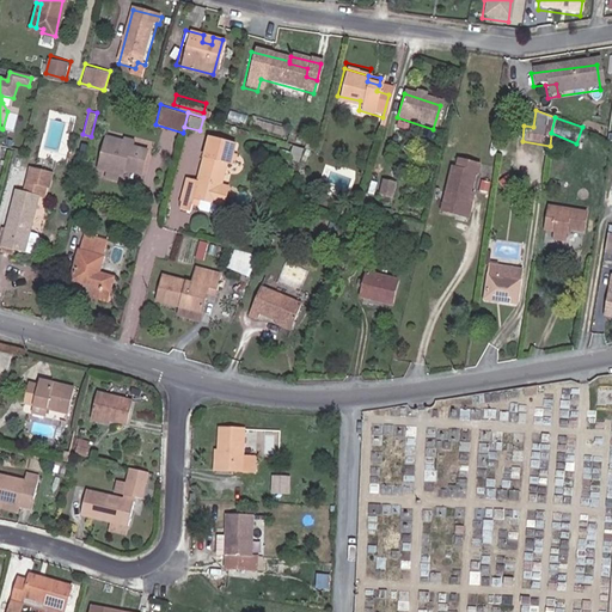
[(132,139),(124,136),(122,141),(105,138),(97,169),(105,172),(104,178),(115,182),(118,170),(138,175),(144,152),(129,148),(132,139)]
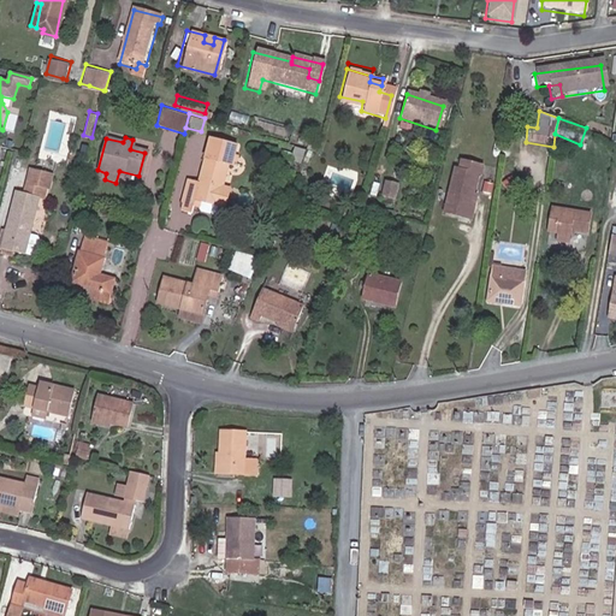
[(193,212),(193,208),(195,201),(200,202),(199,209),(201,213),(212,217),(215,214),(218,207),(224,184),(229,163),(234,164),(236,154),(238,144),(211,137),(200,181),(187,177),(179,209),(193,212)]
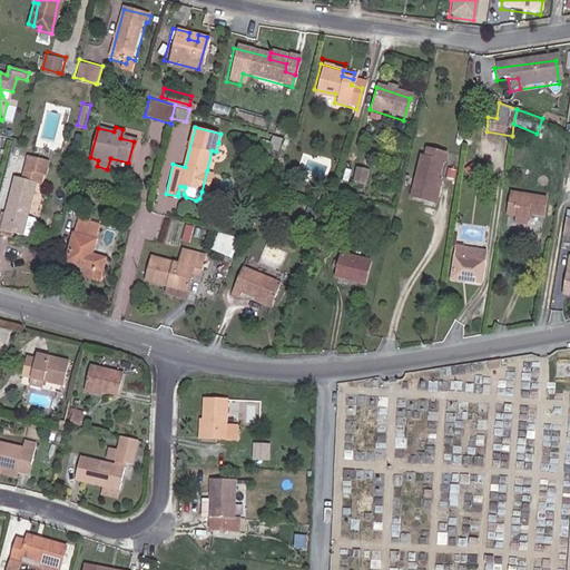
[(431,151),(440,154),(443,143),(434,140),(431,151)]
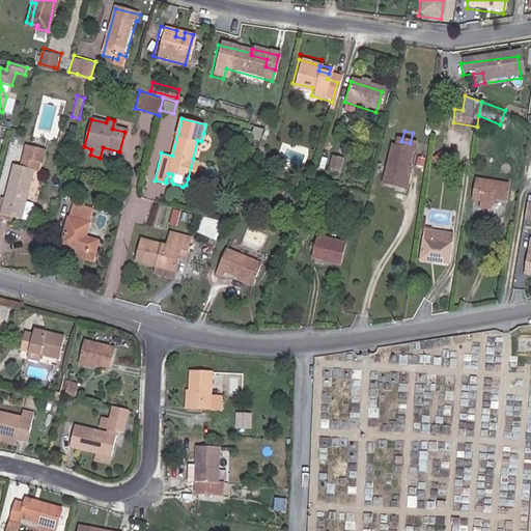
[(403,168),(407,168),(413,144),(410,143),(401,141),(397,140),(395,147),(391,146),(381,186),(398,191),(403,168)]
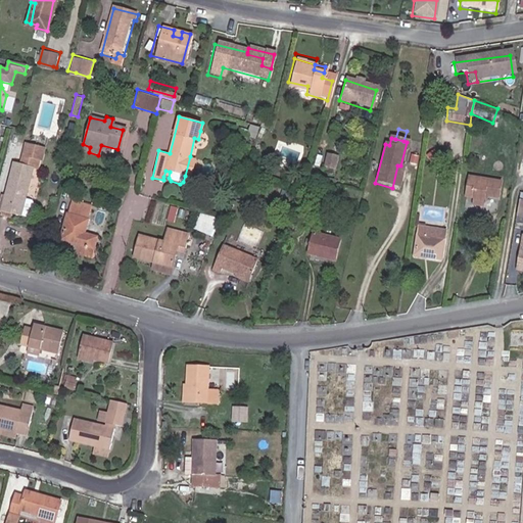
[(29,160),(38,162),(42,163),(45,164),(48,153),(32,149),(29,160)]
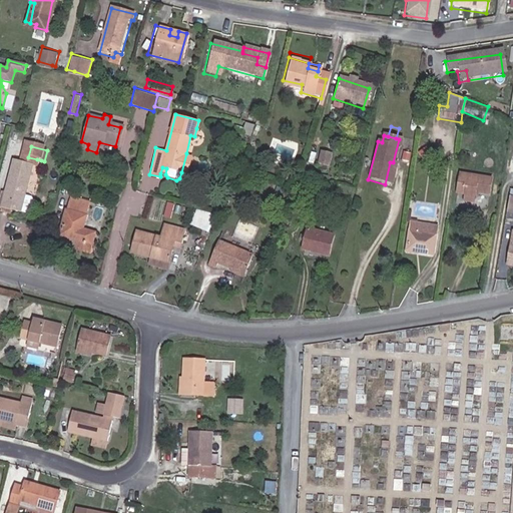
[(186,173),(190,155),(186,153),(181,172),(186,173)]
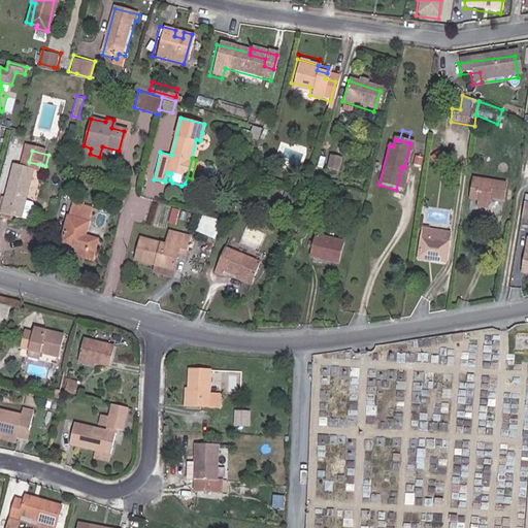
[(338,162),(328,159),(325,173),(334,176),(338,162)]
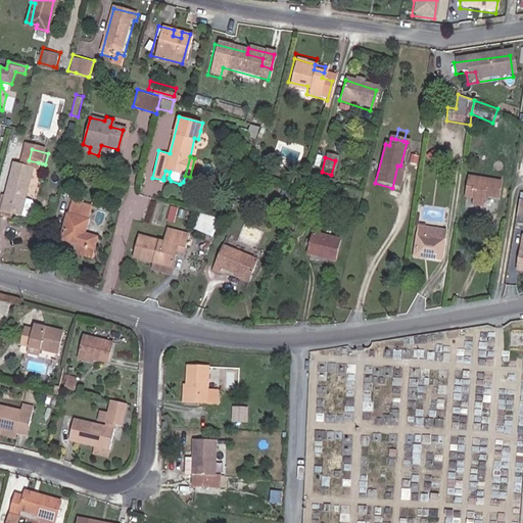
[(26,172),(35,174),(38,175),(42,163),(38,162),(29,160),(26,159),(22,171),(26,172)]
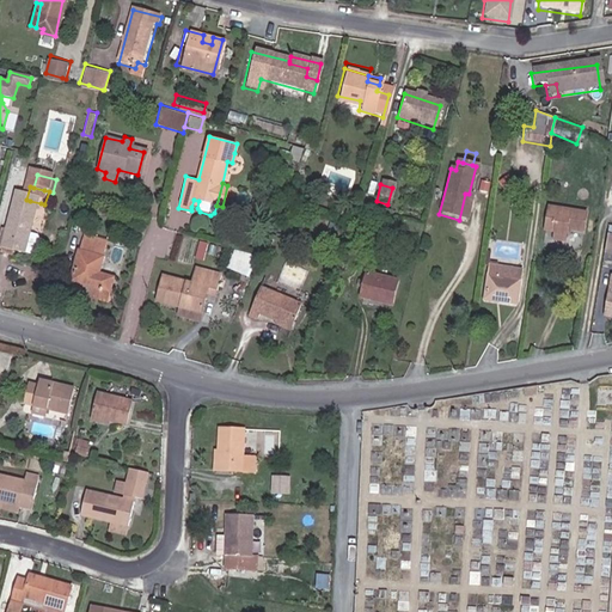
[(471,195),(469,194),(465,194),(459,220),(465,221),(471,195)]
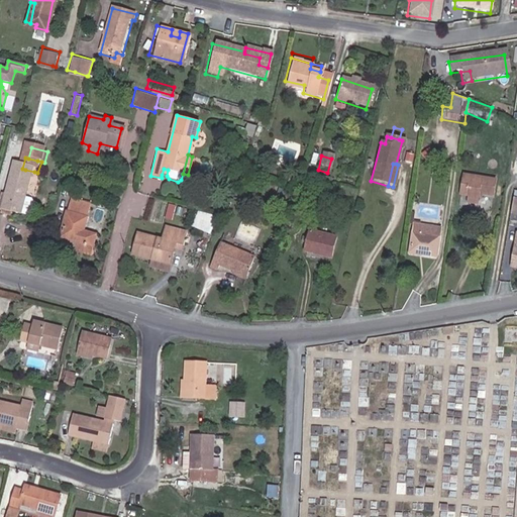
[(6,186),(0,210),(0,211),(13,215),(22,218),(29,220),(31,218),(35,205),(33,203),(27,201),(34,172),(25,170),(22,169),(14,167),(8,187),(6,186)]
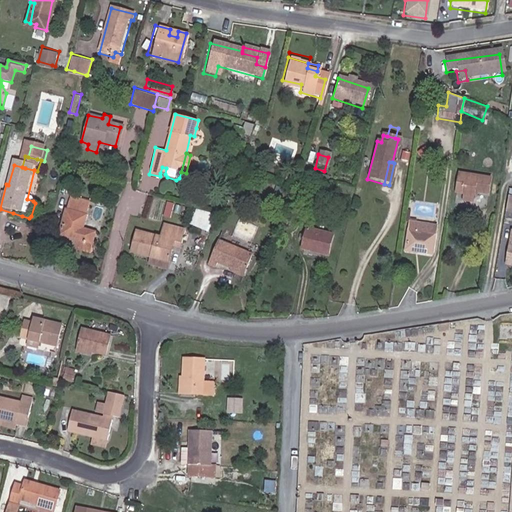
[(475,186),(480,187),(488,189),(491,173),(461,168),(458,187),(466,189),(465,194),(473,196),(474,191),(475,186)]
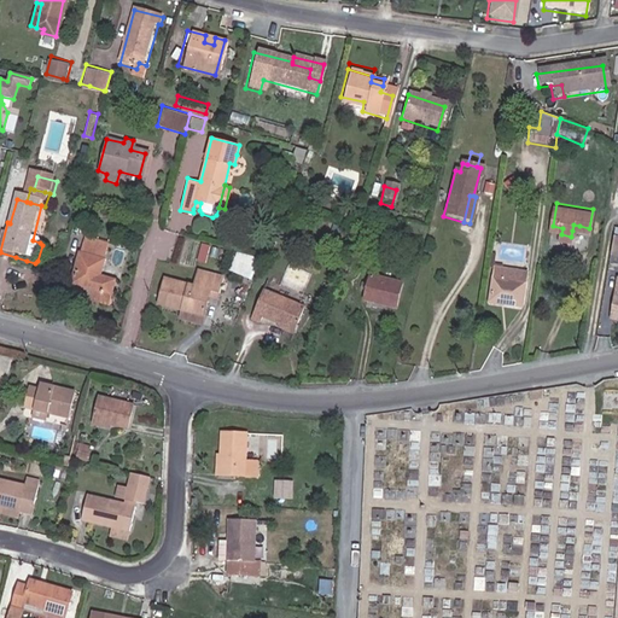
[(112,280),(110,290),(122,293),(128,268),(117,264),(121,250),(120,249),(123,235),(101,229),(98,244),(95,244),(88,274),(112,280)]
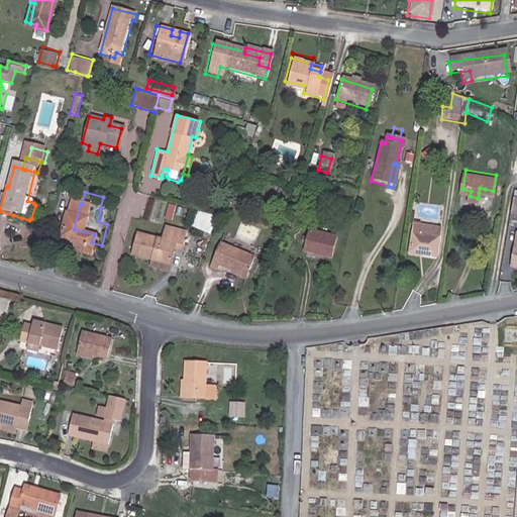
[(286,195),(279,192),(276,201),(283,204),(286,195)]
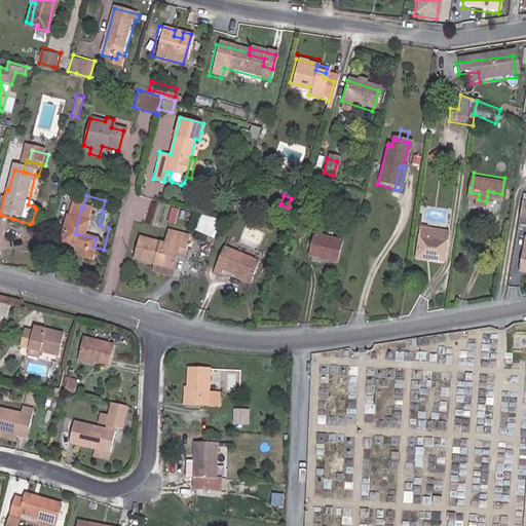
[(318,199),(311,197),(307,222),(315,223),(318,199)]
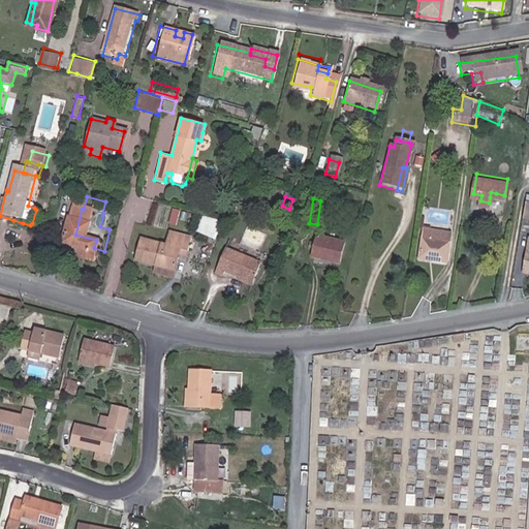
[(177,208),(173,222),(178,224),(182,210),(177,208)]
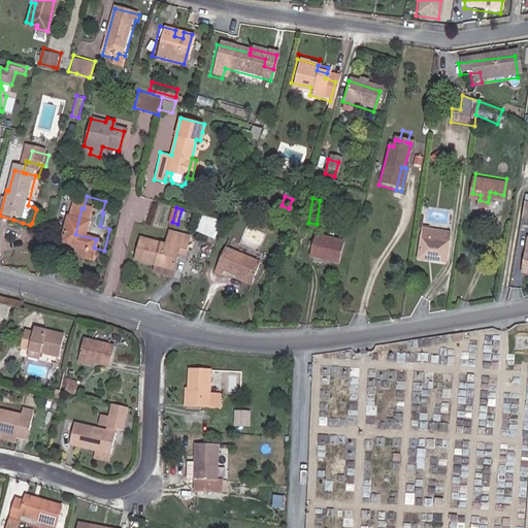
[(0,222),(12,225),(13,220),(0,216),(0,222)]
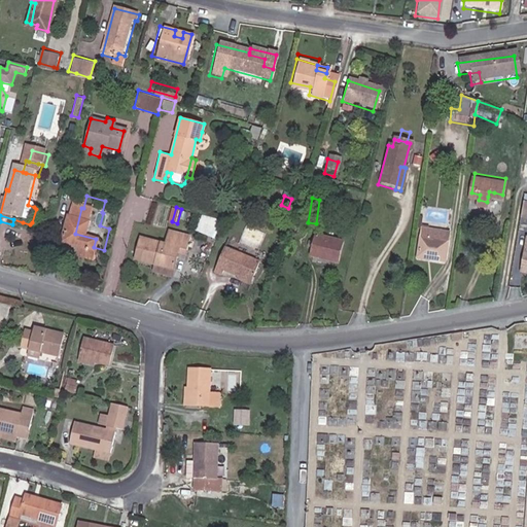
[(217,223),(212,221),(207,233),(212,235),(217,223)]
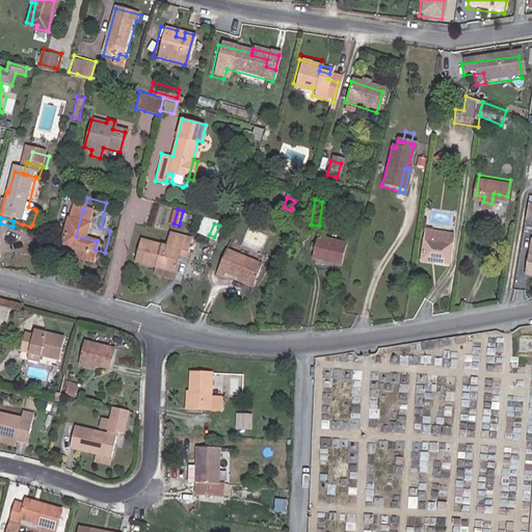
[(423,239),(450,243),(451,236),(424,232),(423,239)]
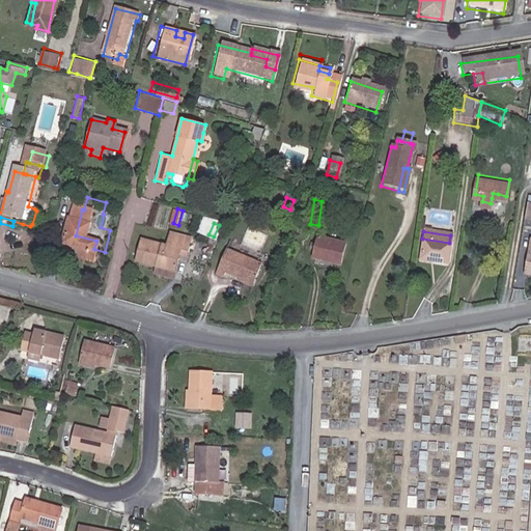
[(178,276),(183,260),(185,252),(191,253),(195,240),(171,233),(167,248),(142,242),(137,266),(157,271),(178,276)]
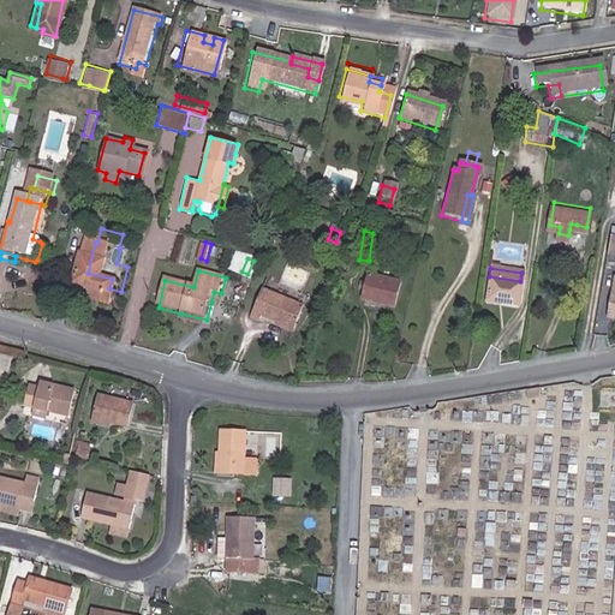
[(85,284),(109,288),(112,279),(88,273),(85,284)]
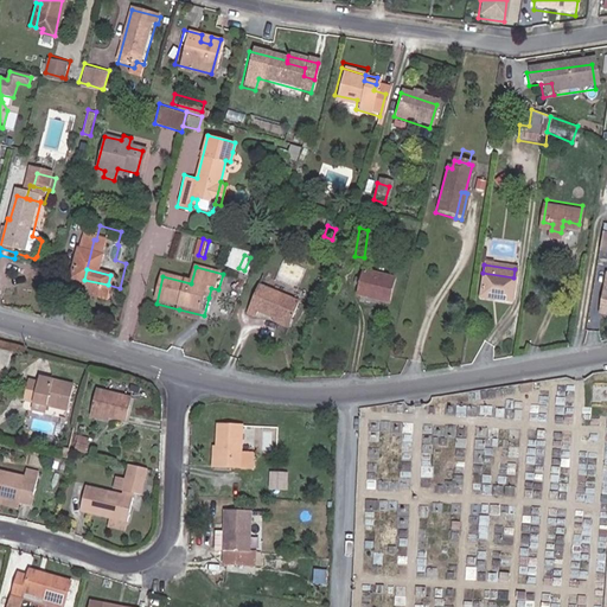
[(357,292),(387,296),(391,274),(360,269),(359,278),(353,276),(353,283),(358,285),(357,292)]
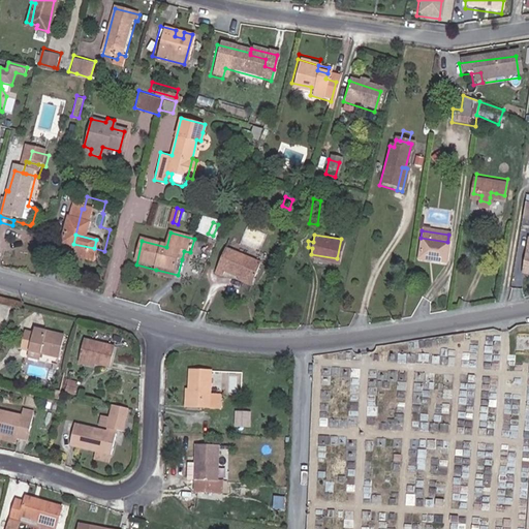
[(443,265),(447,242),(421,238),(416,259),(443,265)]
